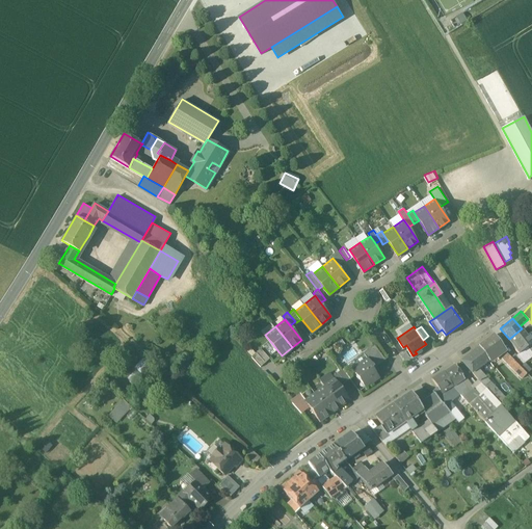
[(509,339),(509,340),(520,352),(531,341),(531,335),(531,333),(528,336),(522,328),(509,339)]
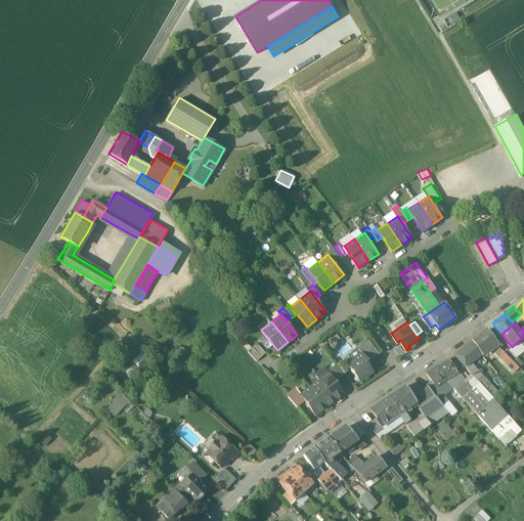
[(487,328),(472,339),(473,340),(482,352),(483,353),(491,347),(496,343),(497,342),(487,328)]
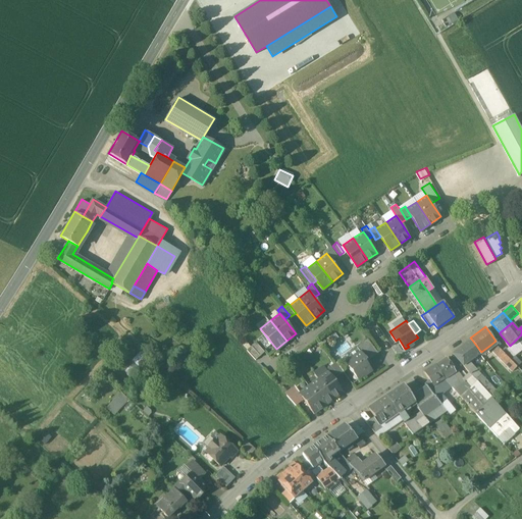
[(367,336),(357,345),(361,350),(367,358),(378,351),(367,336)]
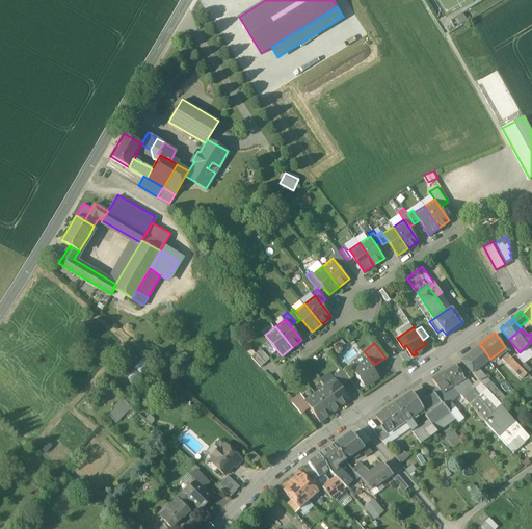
[(480,345),(462,359),(472,371),(479,366),(489,358),(480,345)]
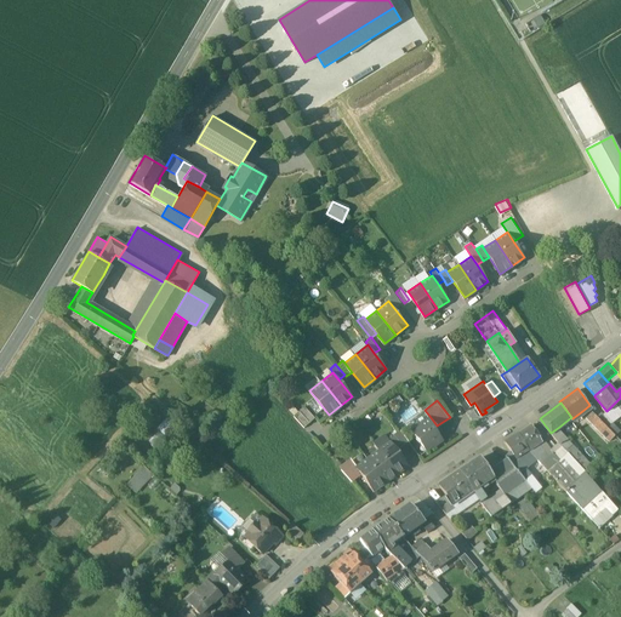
[(315,416),(305,405),(294,415),(305,426),(315,416)]
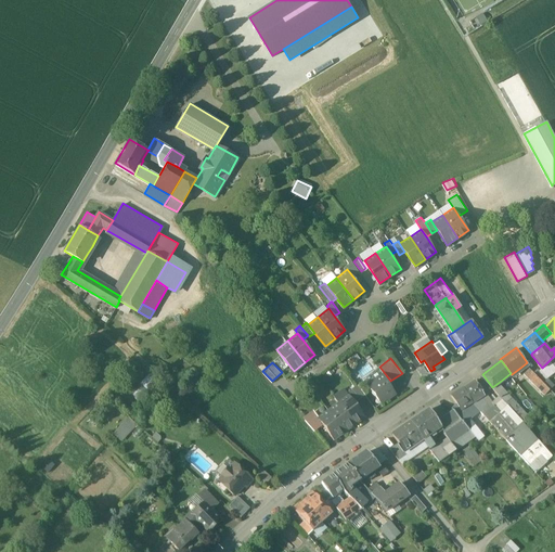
[(534,372),(526,363),(520,368),(544,393),(550,388),(543,382),(534,372)]
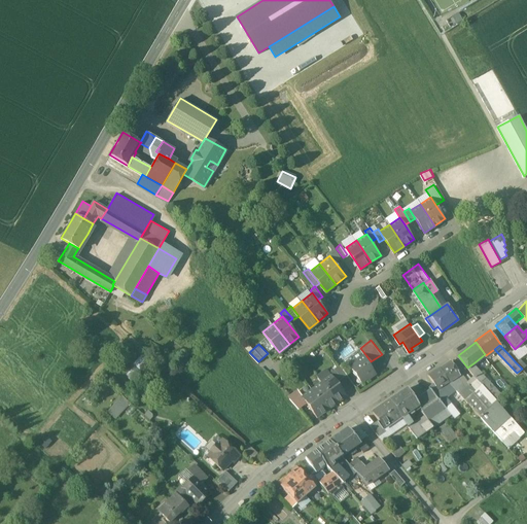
[(520,358),(512,349),(507,353),(516,362),(520,358)]
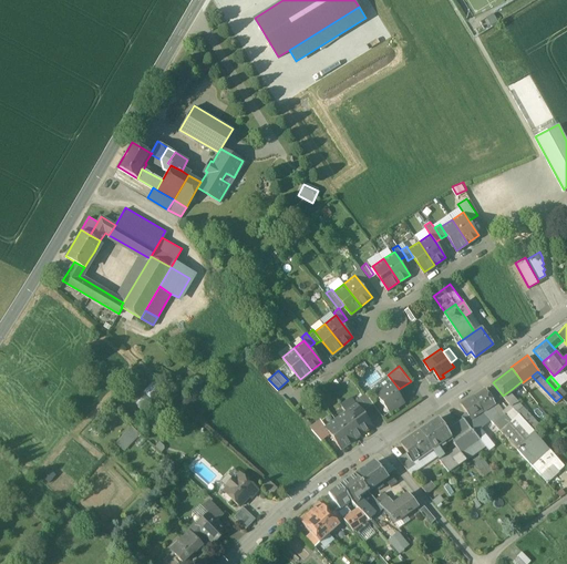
[(392,380),(375,392),(389,410),(394,406),(395,408),(404,401),(397,391),(399,389),(392,380)]
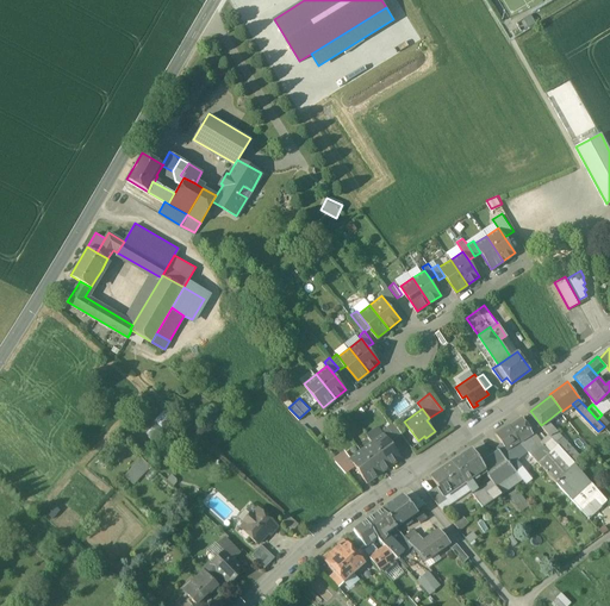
[(522,416),(509,424),(520,441),(530,435),(533,432),(522,416)]
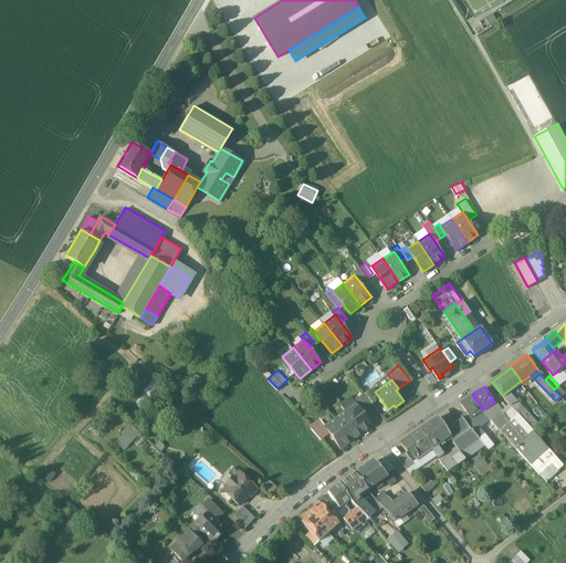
[(522,404),(510,389),(502,395),(510,404),(515,409),(522,404)]
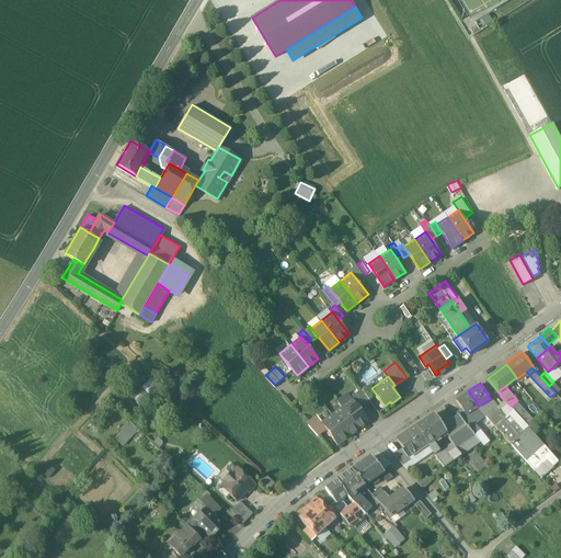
[(369,398),(361,387),(356,391),(364,401),(369,398)]
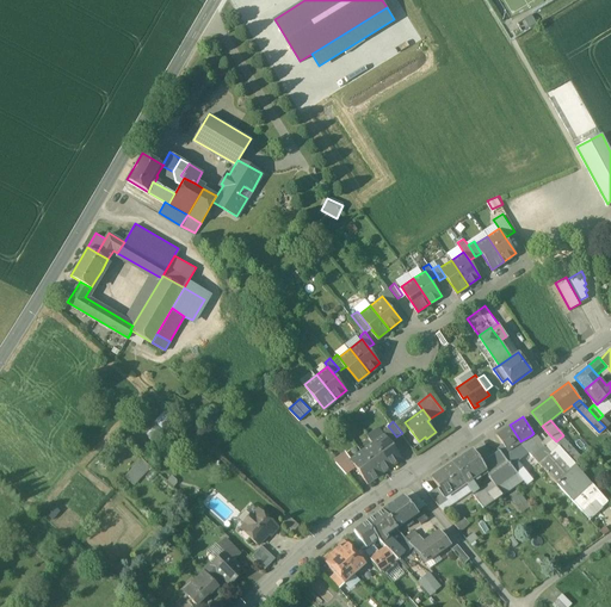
[(520,441),(510,425),(498,433),(504,443),(507,450),(514,445),(520,441)]
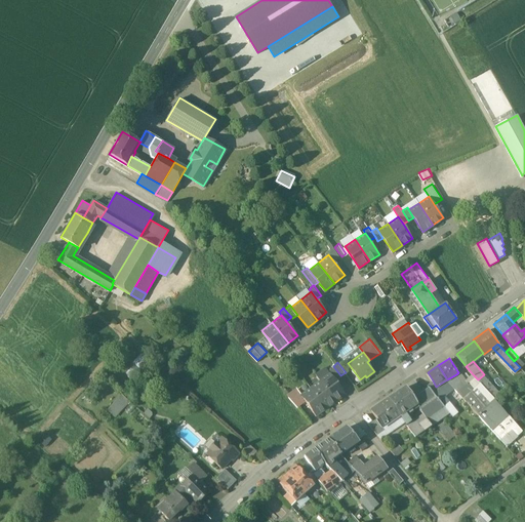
[(340,375),(333,366),(328,369),(330,372),(335,379),(340,375)]
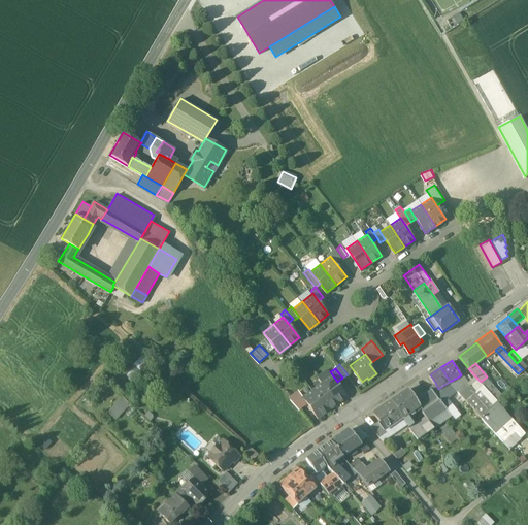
[(337,382),(332,374),(322,382),(337,402),(348,395),(337,382)]
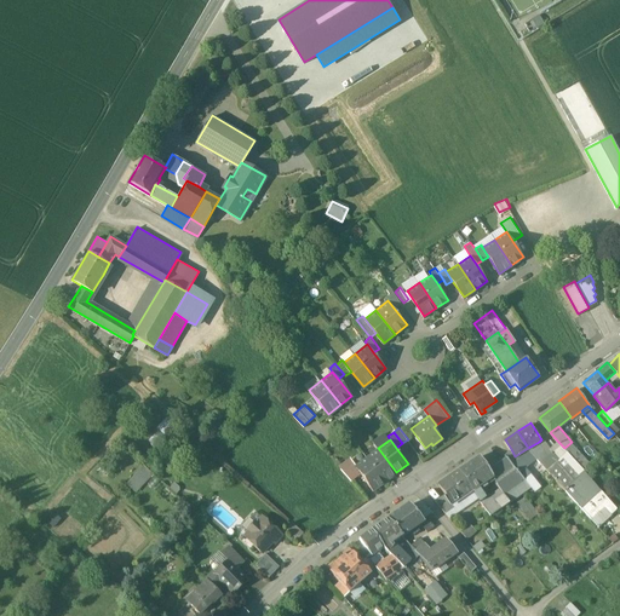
[(539,442),(528,448),(537,456),(539,460),(547,454),(539,442)]
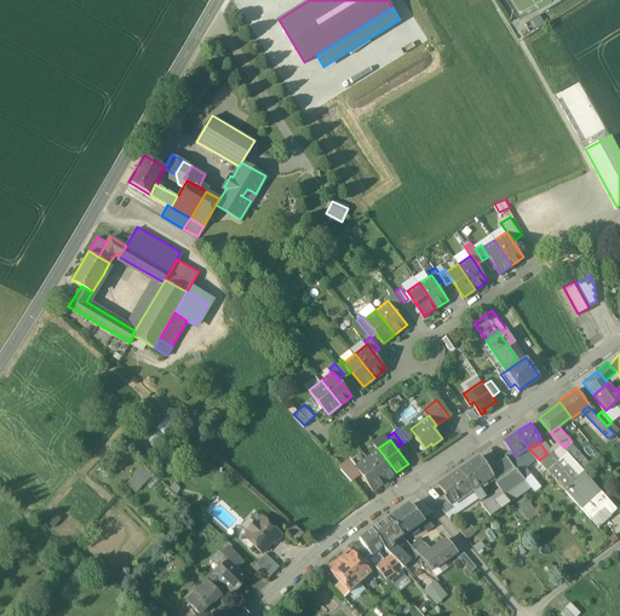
[(564,448),(558,442),(551,447),(554,449),(547,454),(539,460),(581,506),(598,490),(583,472),(584,471),(564,448)]
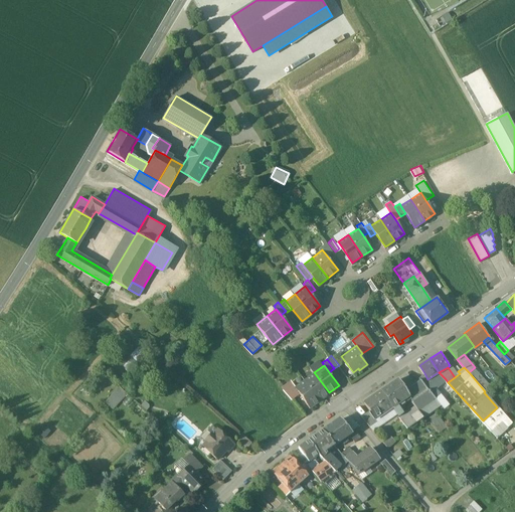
[(492,385),(475,367),(469,372),(485,391),(492,385)]
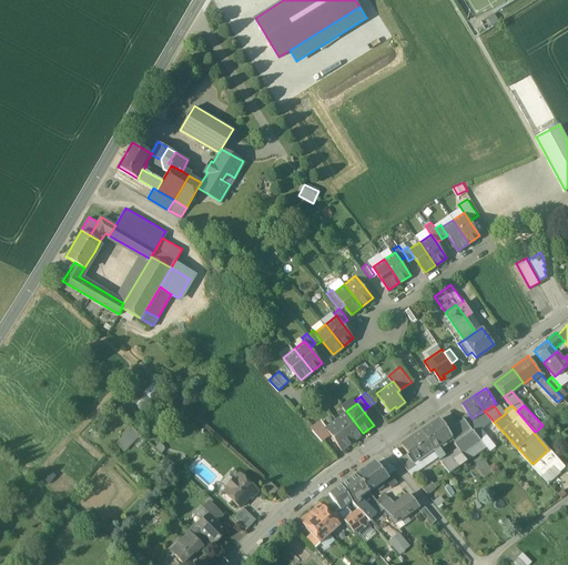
[(363,433),(346,411),(336,417),(353,441),(358,436),(357,435),(362,433),(363,433)]
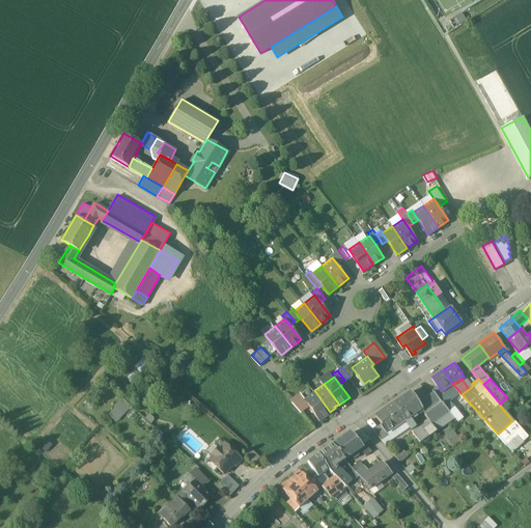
[(459,391),(452,384),(447,387),(449,391),(445,393),(448,397),(450,396),(452,397),(459,391)]
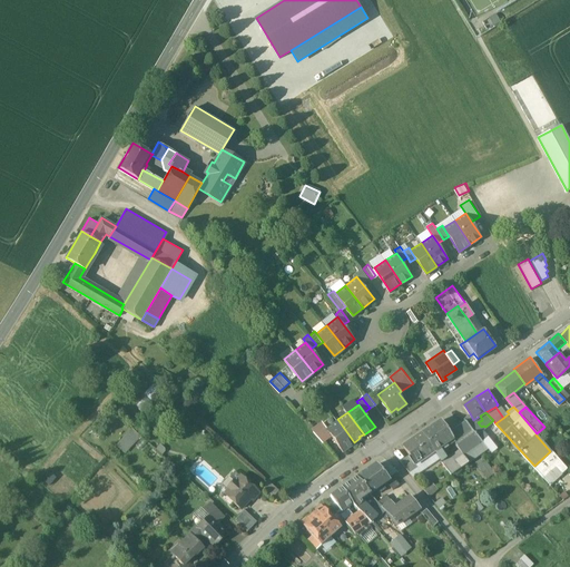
[(473,420),(470,413),(464,418),(471,427),(477,422),(478,422),(482,420),(480,416),(473,420)]
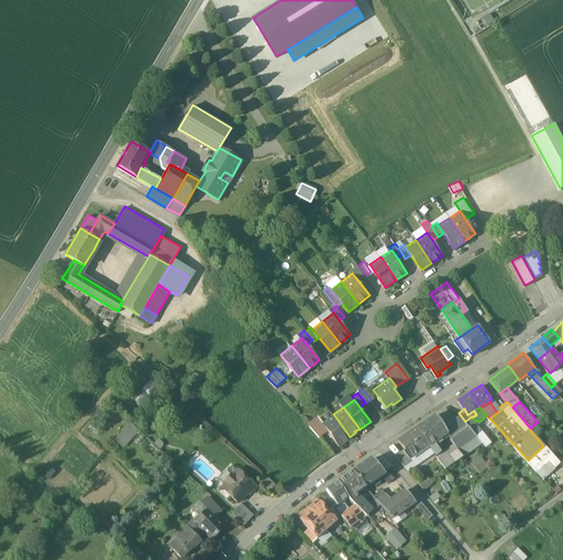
[(434,413),(416,426),(429,445),(433,441),(446,431),(448,431),(443,424),(434,413)]
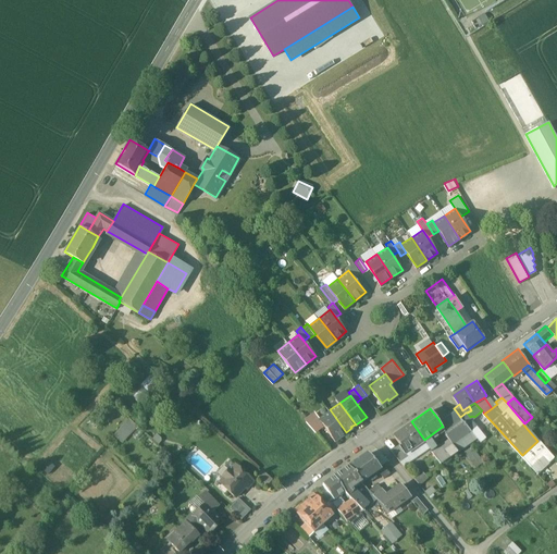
[(460,417),(454,408),(438,419),(443,427),(442,427),(453,443),(466,434),(470,431),(466,425),(460,417)]
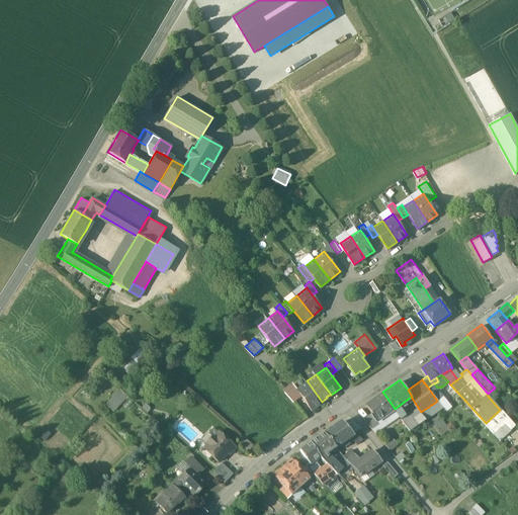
[(322,402),(307,380),(296,389),(312,409),(322,402)]
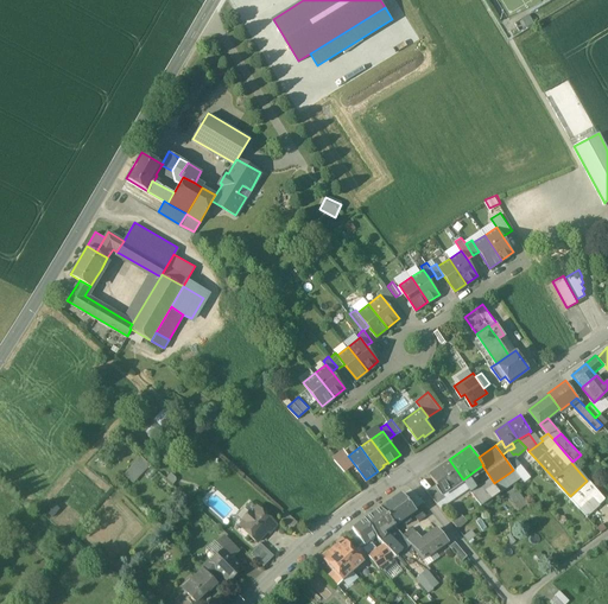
[(510,450),(508,450),(502,455),(508,463),(515,457),(513,455),(510,450)]
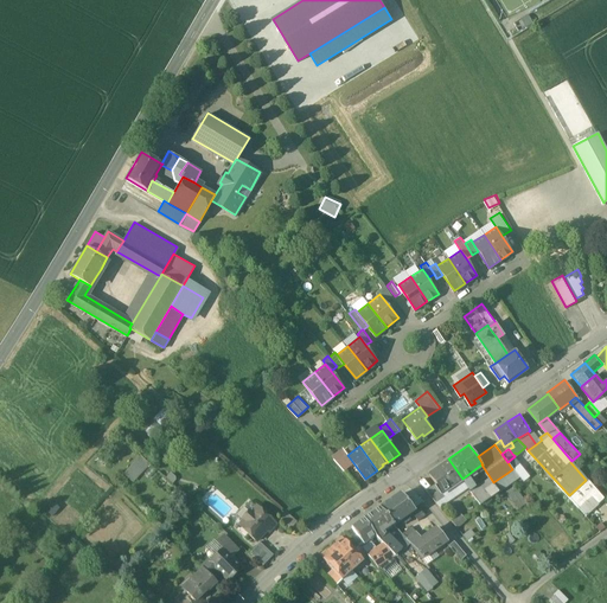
[(123,470),(134,480),(151,461),(140,453),(123,470)]
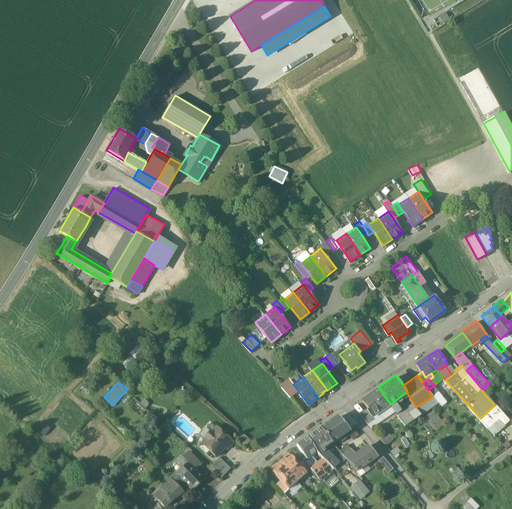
[(434,385),(428,390),(432,396),(438,390),(434,385)]
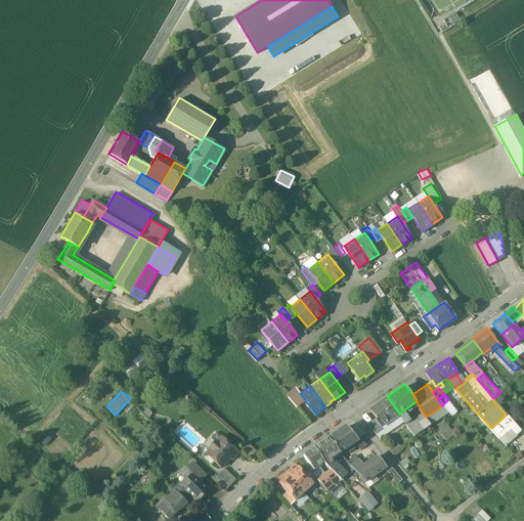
[(387,396),(370,407),(377,416),(383,425),(399,414),(387,396)]
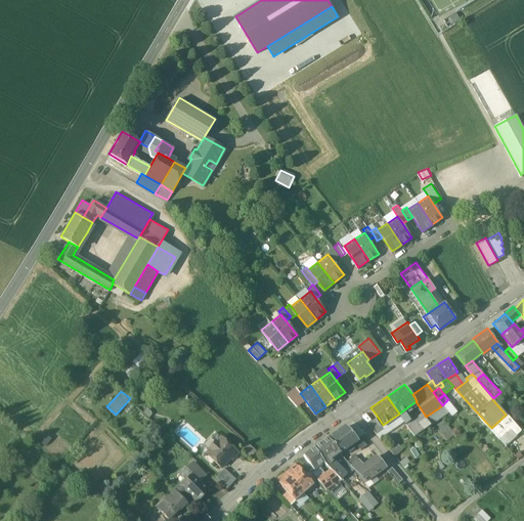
[(442,405),(438,408),(442,415),(448,410),(442,405)]
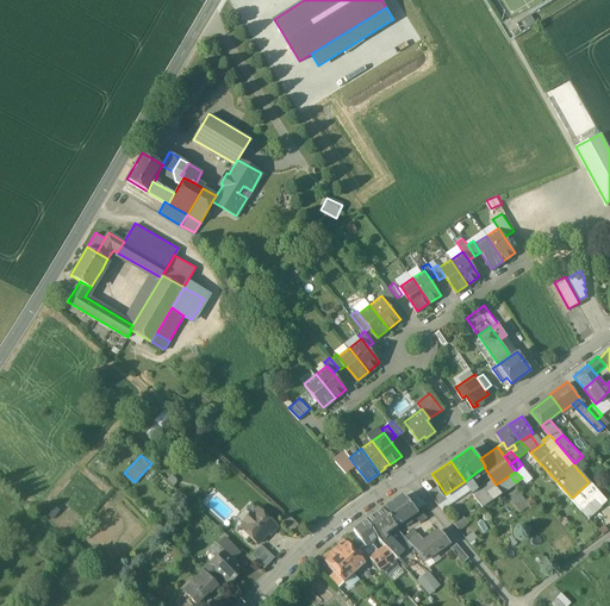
[(477,488),(470,478),(465,481),(473,492),(477,488)]
